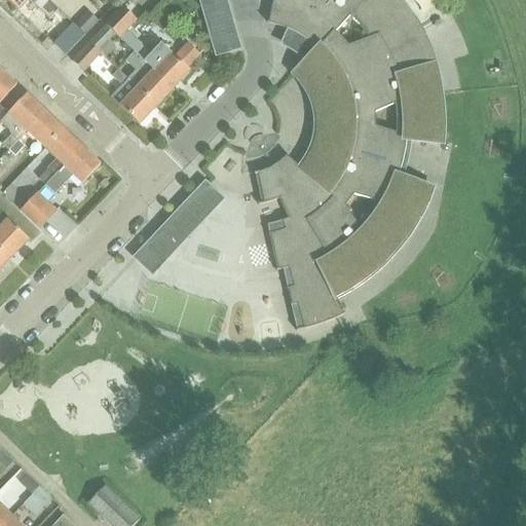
[(46,0),(4,0),(16,10),(27,0),(30,0),(37,6),(38,5),(48,14),(54,7),(46,0)]
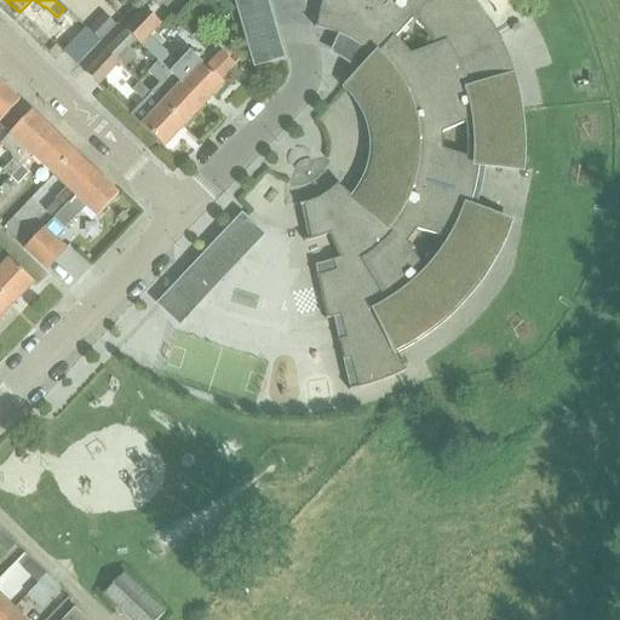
[(234,0),(245,33),(263,27),(269,47),(250,53),(253,64),(281,56),(264,0),(234,0)]
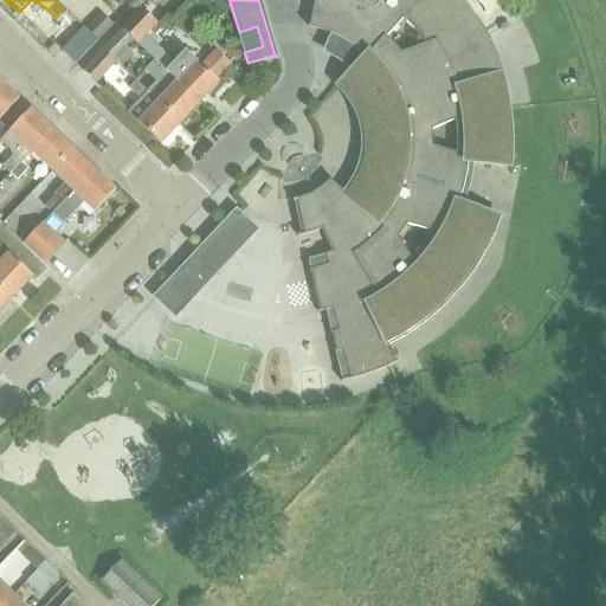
[(488,59),(481,44),(489,39),(479,24),(471,28),(464,17),(456,5),(451,0),(321,0),(321,1),(314,0),(313,0),(308,27),(318,30),(329,34),(340,39),(350,44),(365,56),(340,82),(346,86),(350,92),(354,98),(358,105),(361,113),(363,120),(365,127),(366,134),(367,141),(367,148),(366,156),(365,163),(362,171),(360,178),(356,184),(352,191),(348,197),(329,179),(327,182),(323,186),(318,188),(315,192),(310,194),(305,195),(301,198),(296,199),(291,200),(303,234),(309,233),(315,231),(321,229),(329,252),(321,256),(323,265),(307,271),(320,311),(331,309),(337,330),(330,333),(335,353),(341,350),(349,380),(365,375),(380,369),(395,362),(385,340),(400,330),(416,320),(431,308),(444,295),(457,281),(468,265),(477,250),(485,233),(492,216),(457,202),(461,189),(464,175),(466,162),(503,166),(504,147),(504,129),(502,111),(500,94),(495,77),(488,59)]
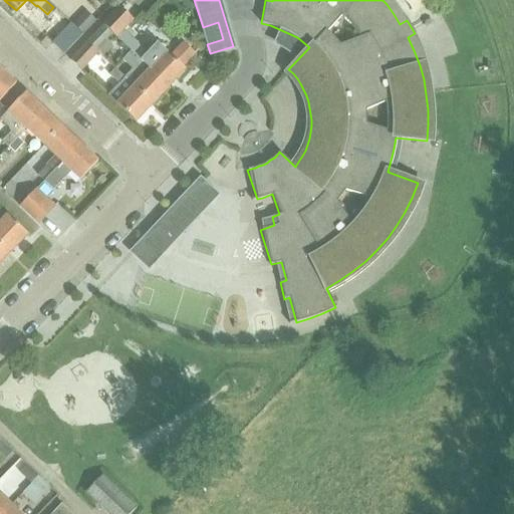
[(137,45),(138,44),(121,29),(132,19),(118,7),(102,24),(102,25),(109,31),(130,51),(149,69),(168,86),(185,69),(182,67),(195,54),(182,42),(169,54),(156,42),(146,53),(137,45)]
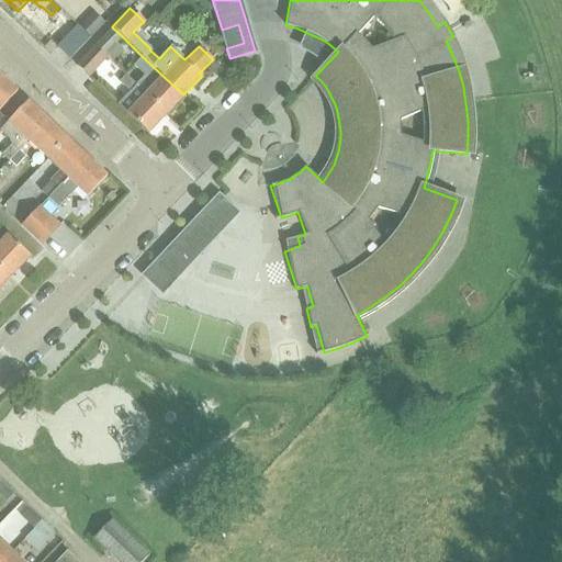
[(93,12),(79,25),(90,36),(104,23),(93,12)]
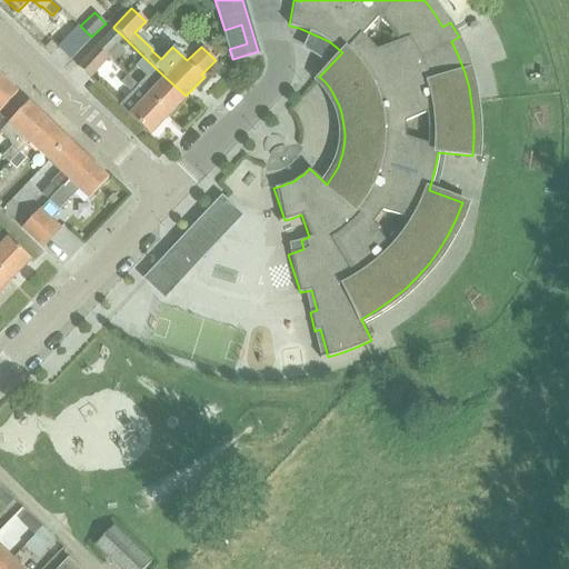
[(241,25),(225,30),(229,49),(247,43),(241,25)]
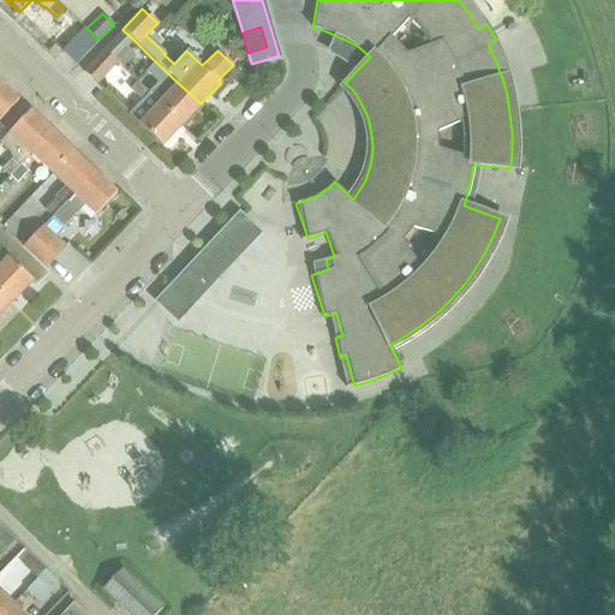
[(75,65),(97,41),(83,28),(61,52),(75,65)]
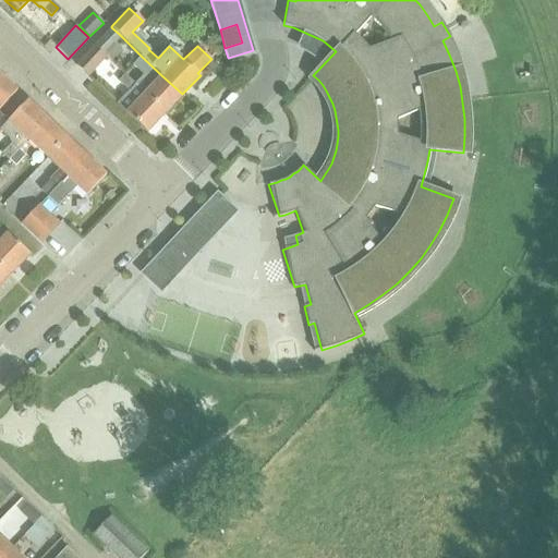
[(111,27),(94,46),(102,55),(112,45),(110,43),(119,34),(111,27)]
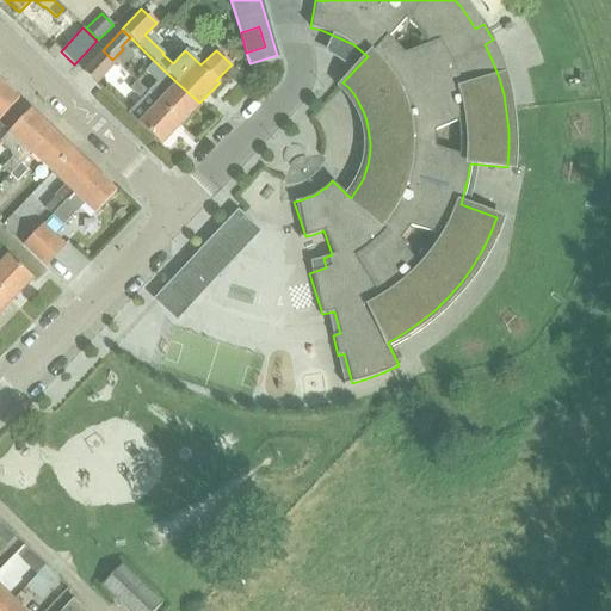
[(112,60),(103,50),(102,49),(81,71),(96,84),(116,62),(112,60)]
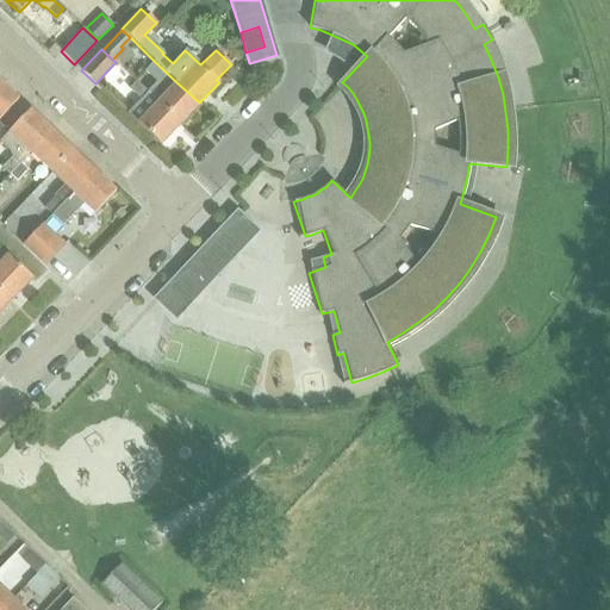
[(176,82),(154,61),(144,72),(156,82),(147,92),(180,124),(181,123),(184,123),(191,116),(191,113),(199,104),(199,103),(176,82)]
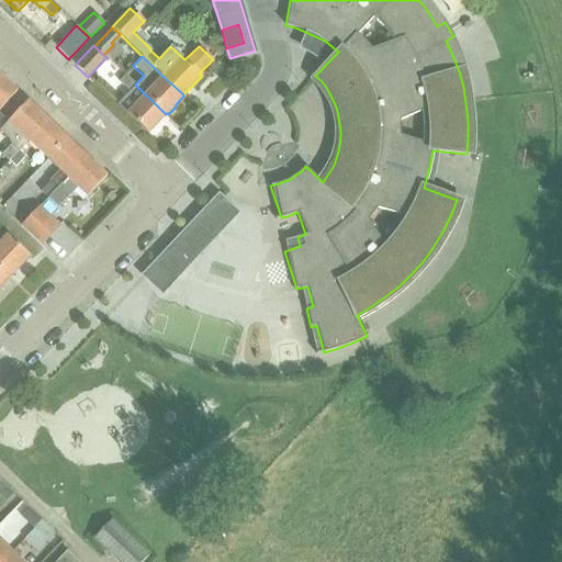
[(166,114),(135,85),(125,75),(117,82),(128,91),(116,104),(147,133),(165,114),(166,114)]
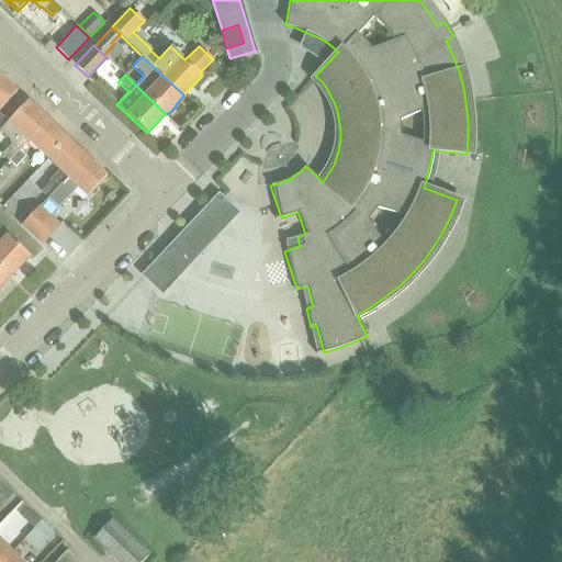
[(0,109),(17,92),(0,76),(0,109)]
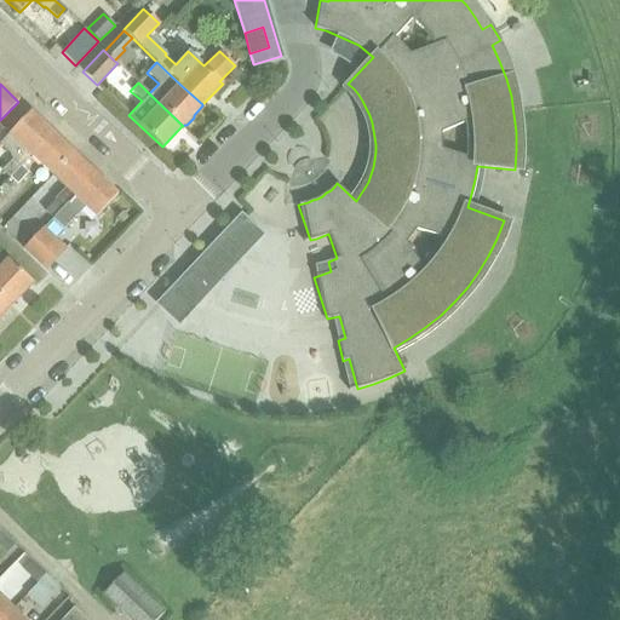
[(29,156),(51,132),(29,112),(0,142),(0,144),(11,154),(12,160),(1,171),(9,178),(19,166),(29,156)]
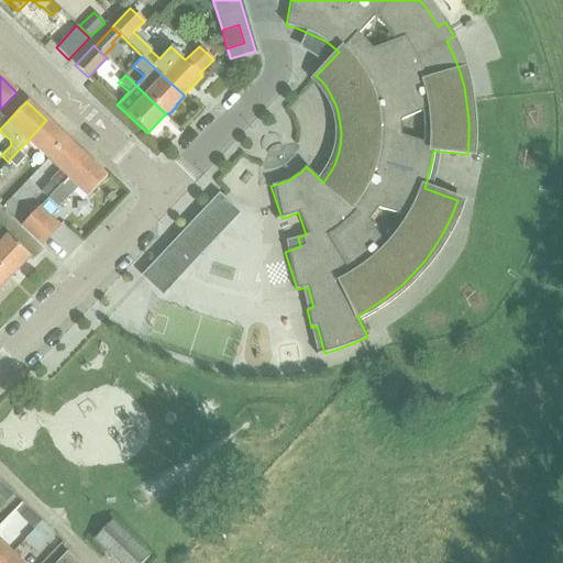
[(66,139),(46,120),(26,142),(46,159),(66,139)]
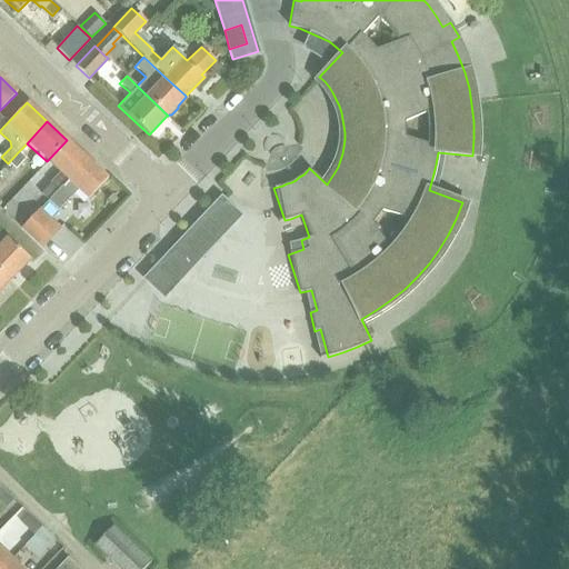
[(50,183),(58,190),(67,181),(66,180),(86,159),(67,140),(47,161),(59,173),(49,182),(50,183)]
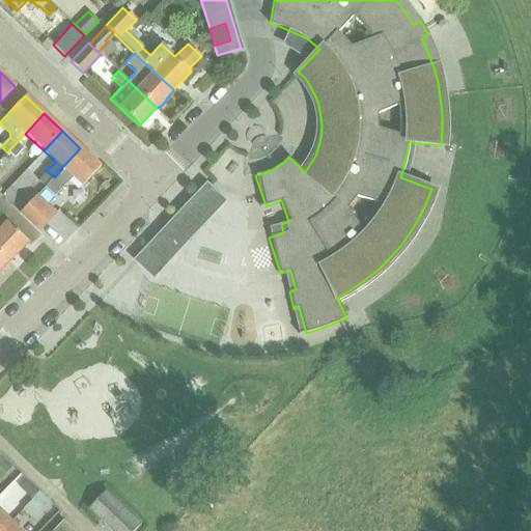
[(17,142),(7,152),(14,159),(23,148),(17,142)]
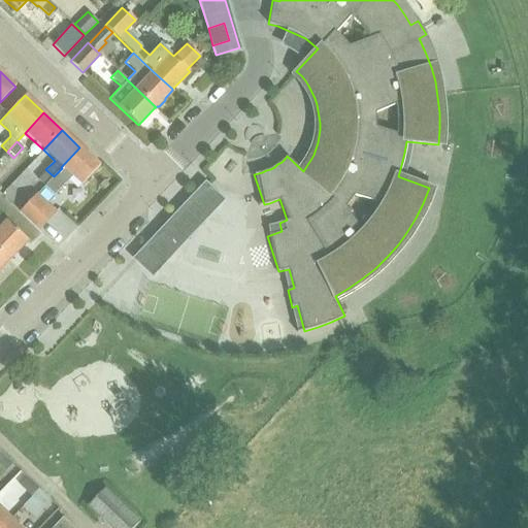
[(54,176),(44,187),(54,196),(71,176),(80,186),(99,166),(79,147),(61,167),(62,168),(54,176)]
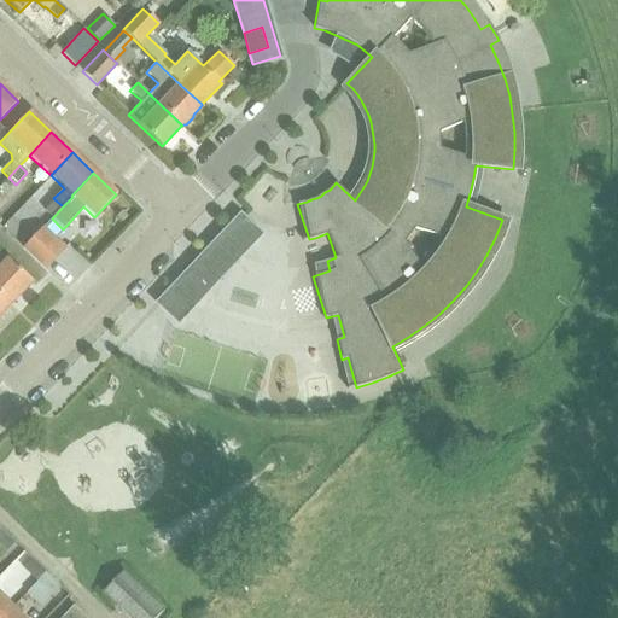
[(52,219),(63,207),(54,199),(44,211),(52,219)]
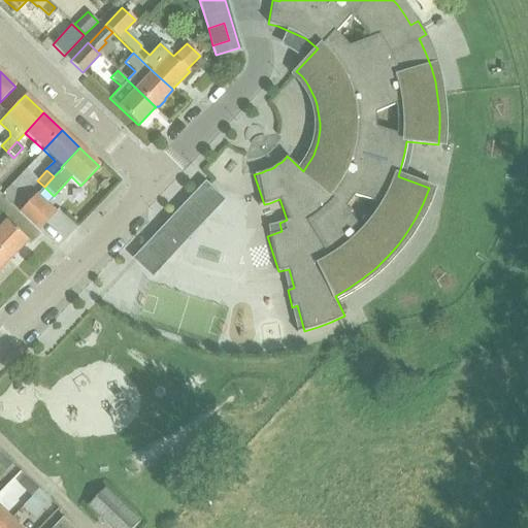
[(221,199),(206,186),(195,198),(209,211),(221,199)]
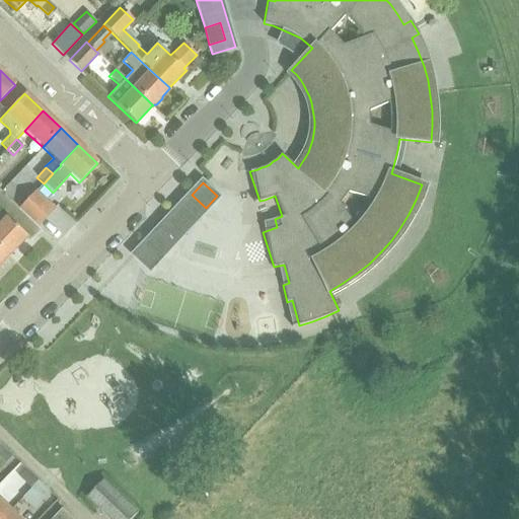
[(27,199),(46,217),(54,208),(35,190),(27,199)]
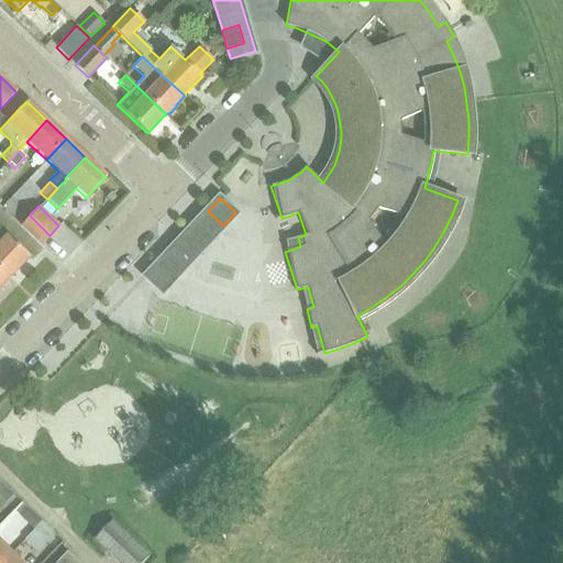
[(208,211),(157,265),(172,279),(223,225),(208,211)]
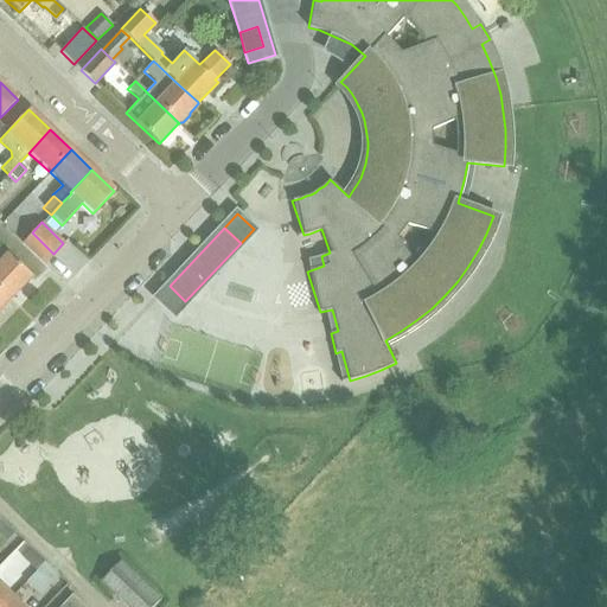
[(53,254),(32,232),(21,243),(44,263),(53,254)]
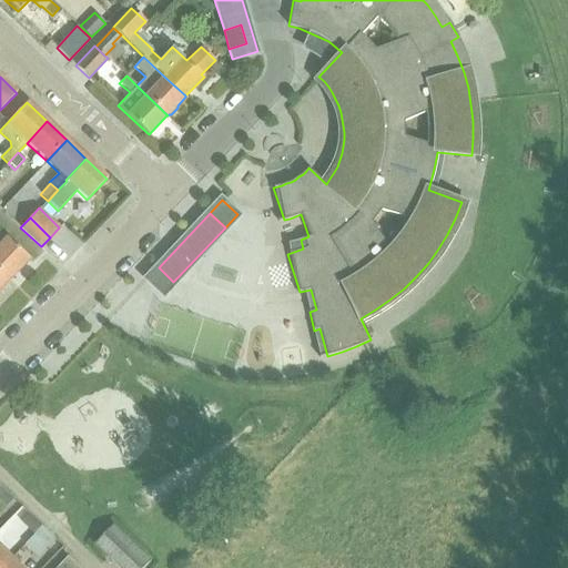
[(0,271),(9,280),(29,259),(24,254),(6,236),(6,237),(0,242),(0,271)]
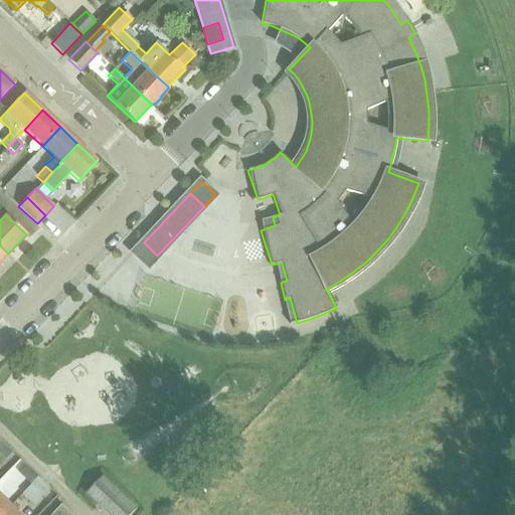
[(146,268),(157,255),(144,242),(133,253),(146,268)]
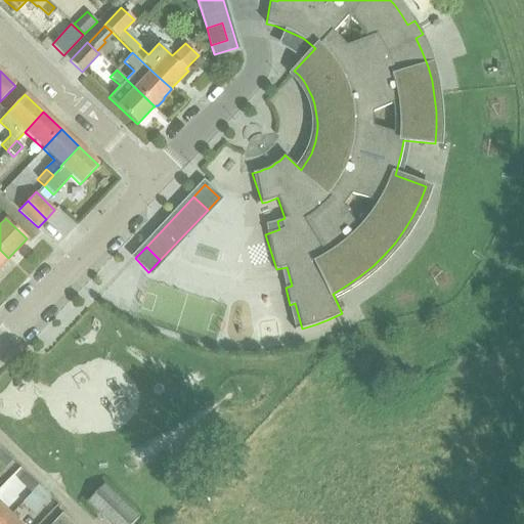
[(0,266),(8,258),(0,250),(0,266)]
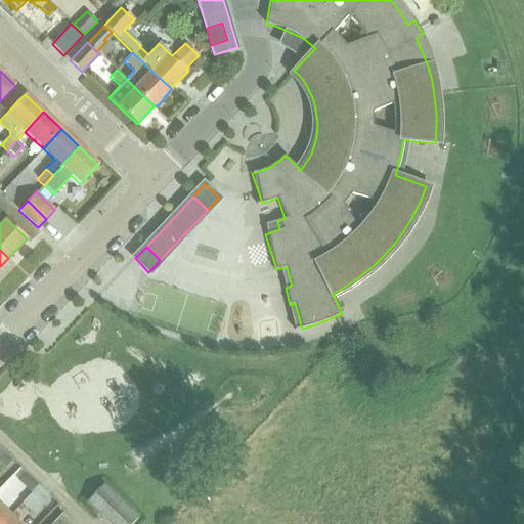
[(10,461),(0,449),(0,464),(3,468),(10,461)]
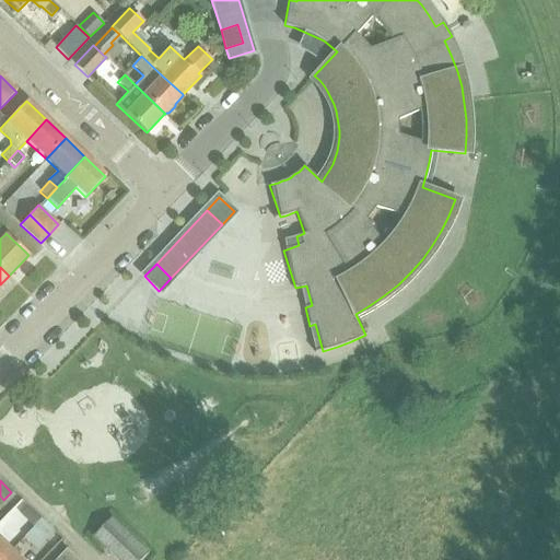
[(32,527),(39,520),(27,506),(19,515),(32,527)]
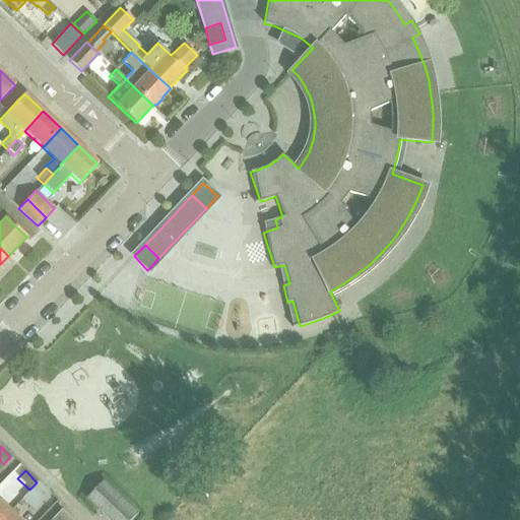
[(103,480),(86,498),(109,519),(132,519),(138,514),(103,480)]
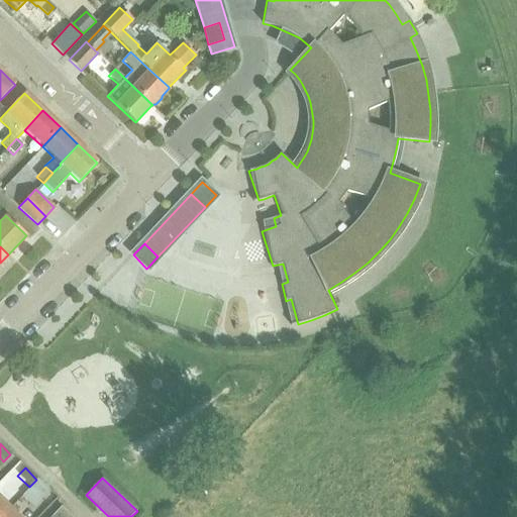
[(48,491),(36,480),(29,487),(21,495),(33,506),(48,491)]
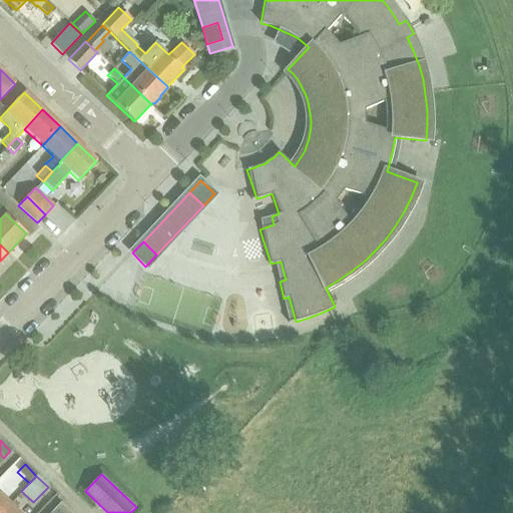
[(0,495),(0,512),(9,504),(0,495)]
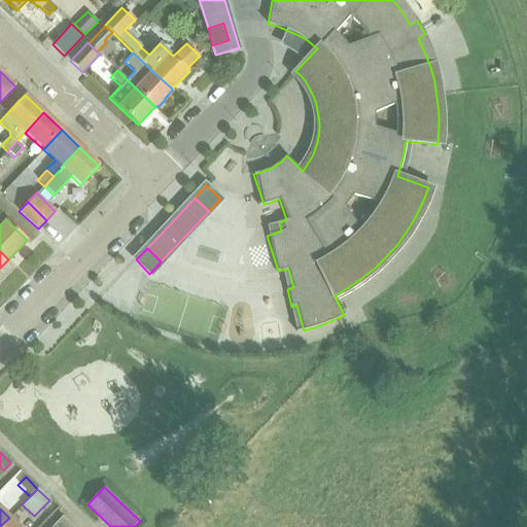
[(72,526),(62,516),(51,526),(72,526)]
